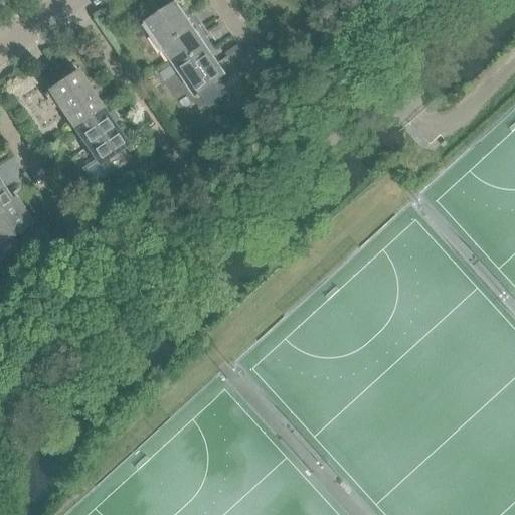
[(168,49),(175,58),(190,47),(184,38),(195,30),(186,16),(185,17),(177,4),(143,27),(162,53),(168,49)]
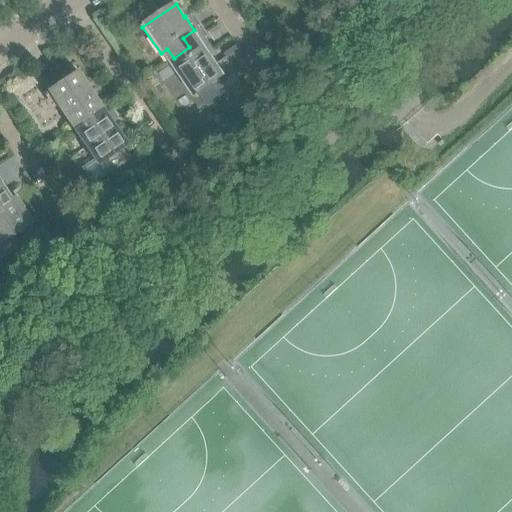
[(189,14),(185,16),(194,30),(183,38),(189,47),(174,58),(170,60),(194,95),(224,75),(209,54),(214,50),(189,14)]
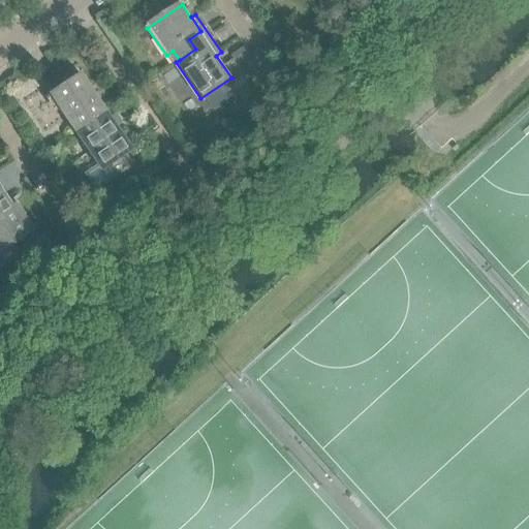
[(245,47),(231,56),(244,74),(257,65),(245,47)]
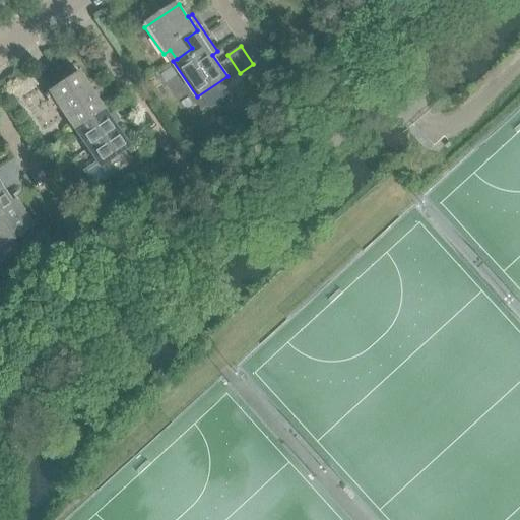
[(77,72),(48,92),(73,130),(103,110),(77,72)]
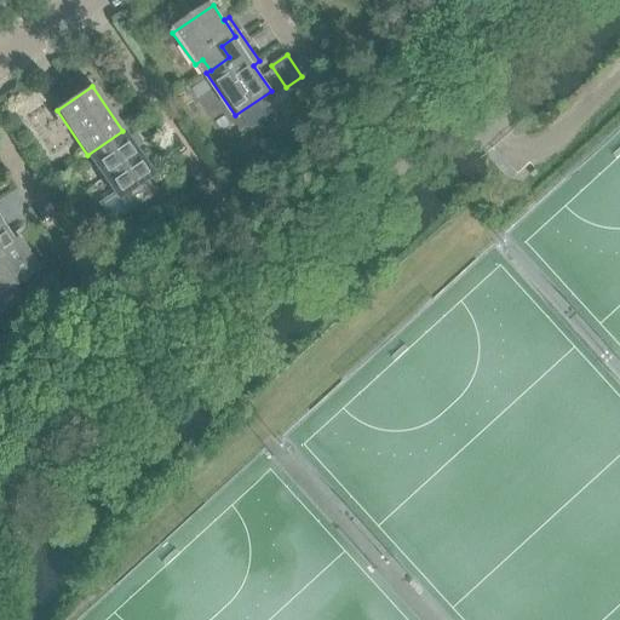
[(122,131),(87,155),(114,194),(98,204),(112,224),(155,194),(147,181),(153,176),(122,131)]
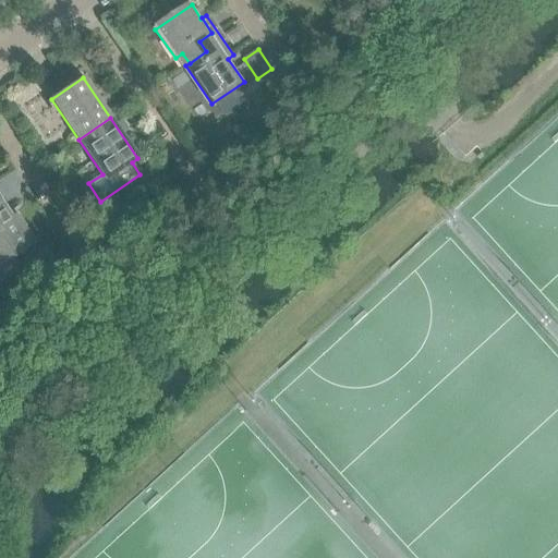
[(0,199),(0,266),(35,243),(15,214),(11,217),(0,199)]
